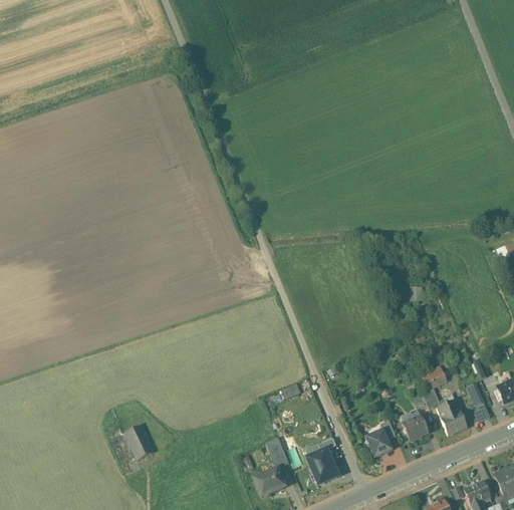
[(499,258),(513,250),(513,238),(513,237),(494,246),(499,258)]
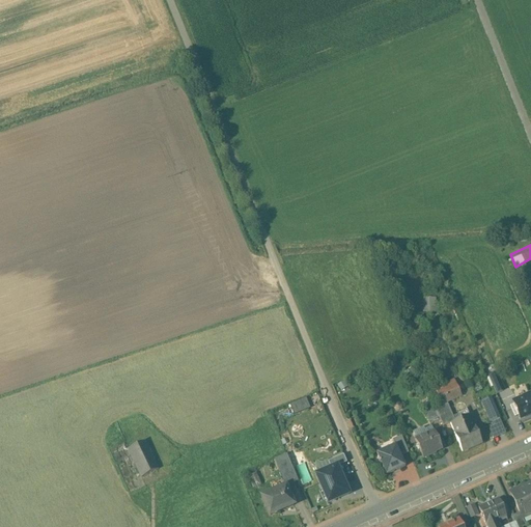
[(498,373),(491,378),(496,390),(504,387),(498,373)]
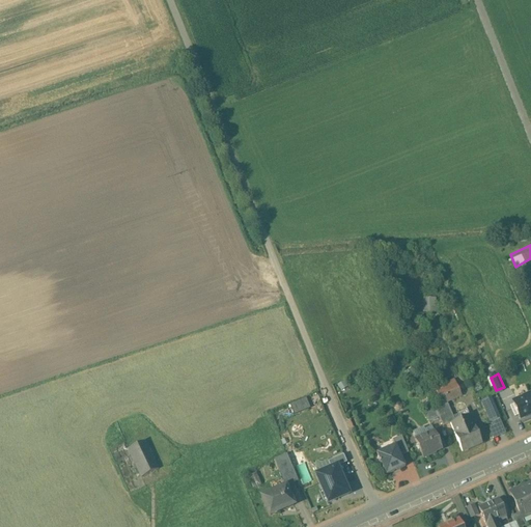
[(453,377),(435,385),(442,401),(460,393),(453,377)]
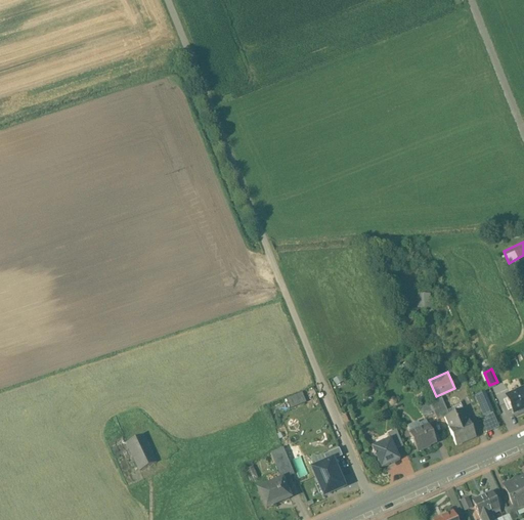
[(523,407),(523,385),(505,393),(506,397),(504,398),(508,408),(511,406),(514,415),(523,410),(523,408),(523,407)]
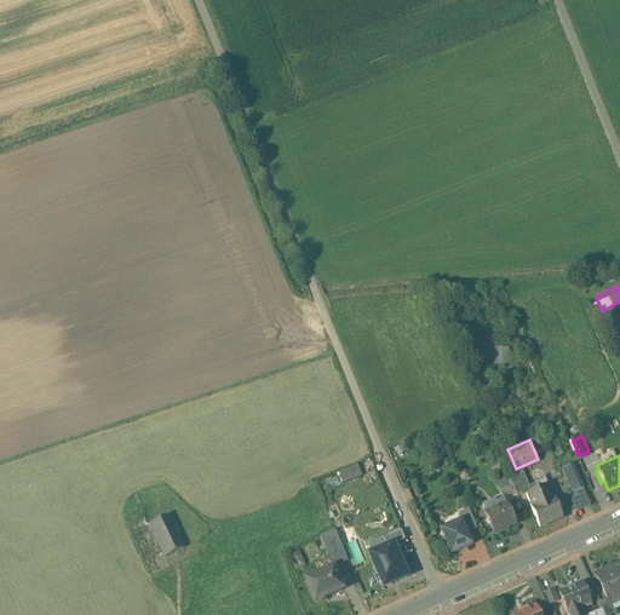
[(574,460),(562,465),(572,489),(573,488),(583,484),(584,484),(574,460)]
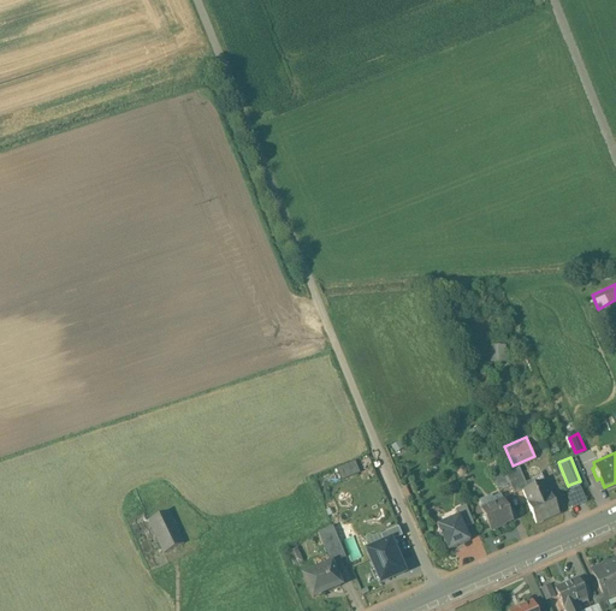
[(505,481),(498,467),(490,470),(497,485),(505,481)]
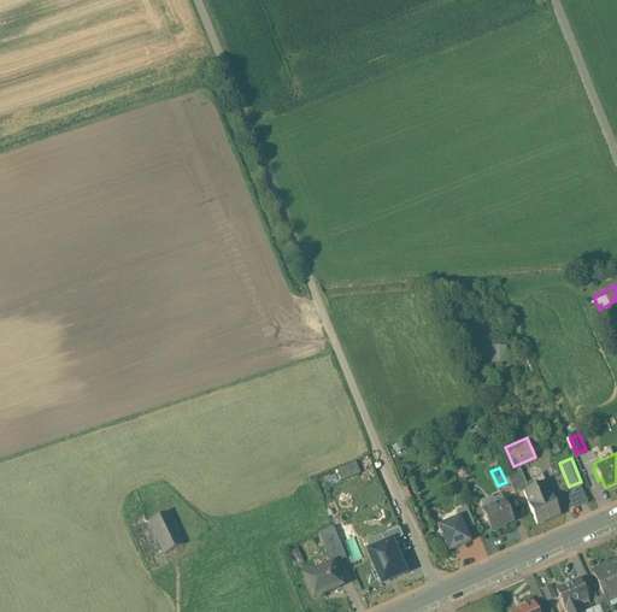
[(526,483),(518,468),(506,472),(512,488),(526,483)]
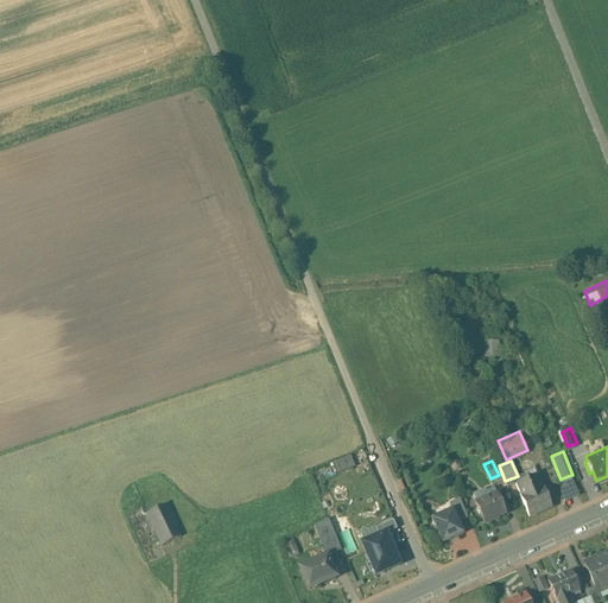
[(543,484),(537,471),(515,481),(521,494),(520,494),(529,513),(551,503),(543,484)]
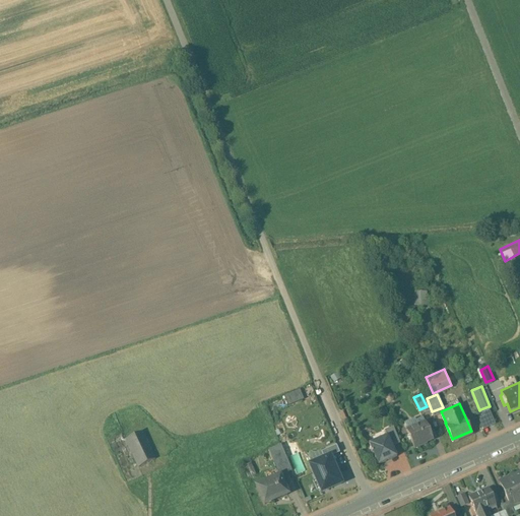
[(482,413),(478,415),(483,427),(496,422),(489,406),(480,409),(482,413)]
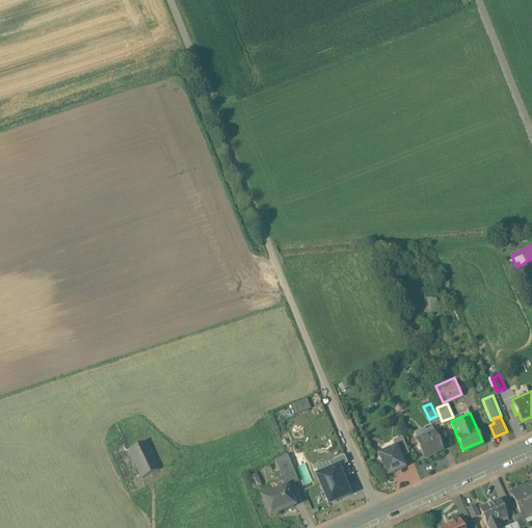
[(434,429),(416,438),(424,456),(435,451),(435,450),(442,447),(434,429)]
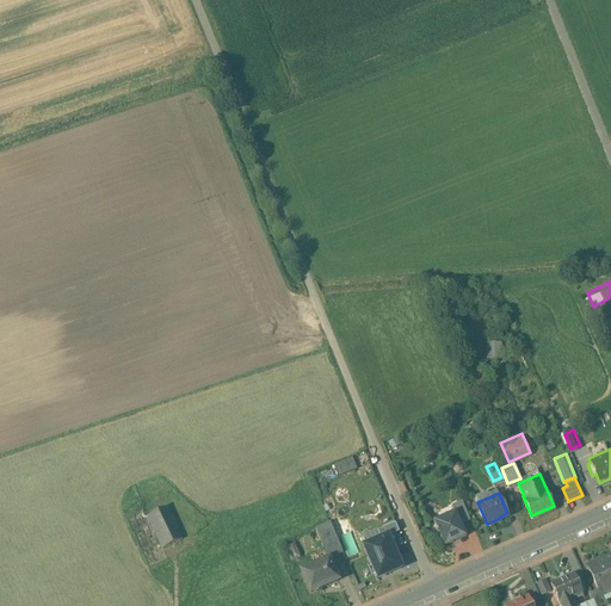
[(455,508),(461,521),(470,517),(462,498),(451,502),(455,508)]
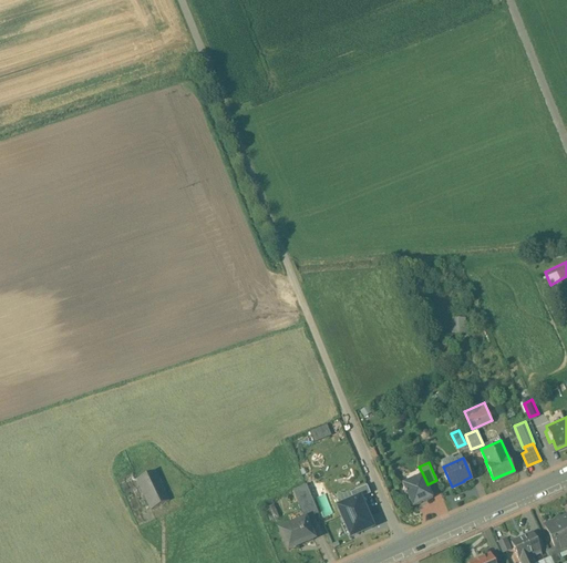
[(168,498),(155,468),(136,477),(151,507),(168,498)]
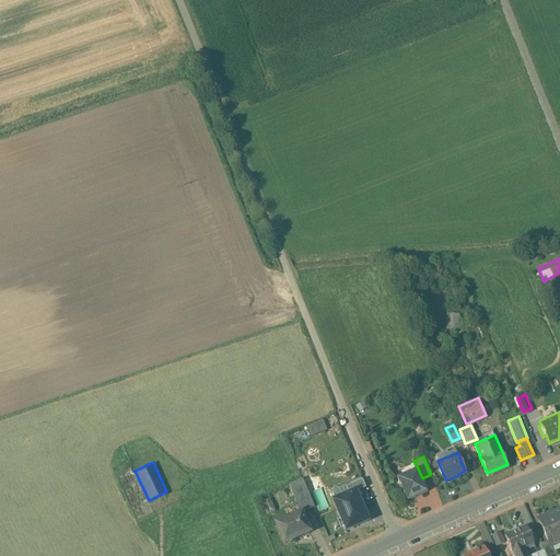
[(417,466),(397,475),(407,498),(427,489),(422,478),(417,466)]
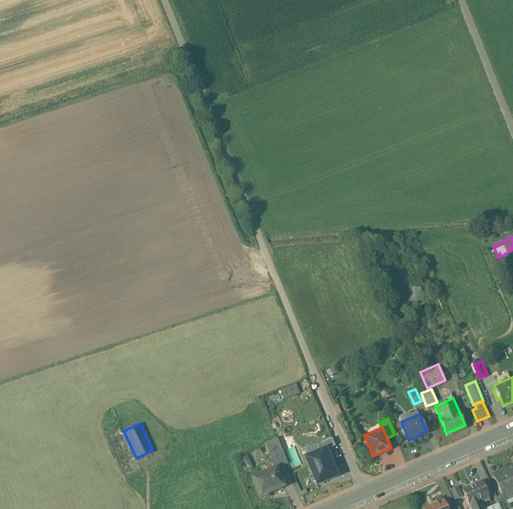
[(317,443),(320,449),(326,447),(335,444),(332,436),(317,443)]
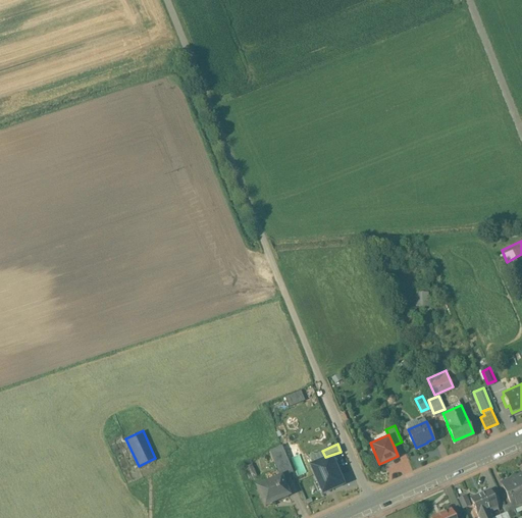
[(282,445),(270,451),(281,476),(294,470),(282,445)]
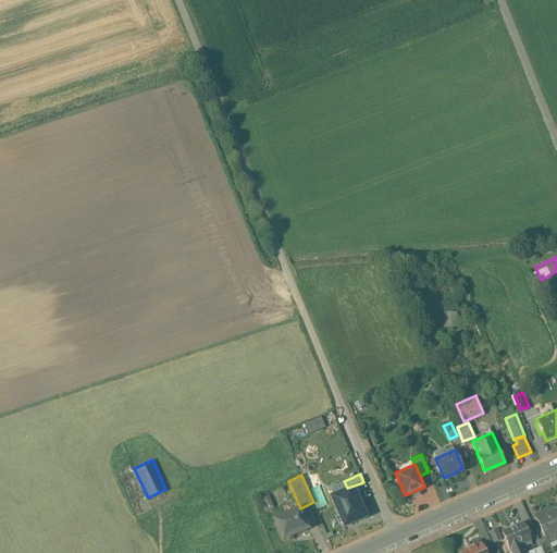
[(347,488),(331,495),(344,525),(367,515),(354,486),(347,488)]
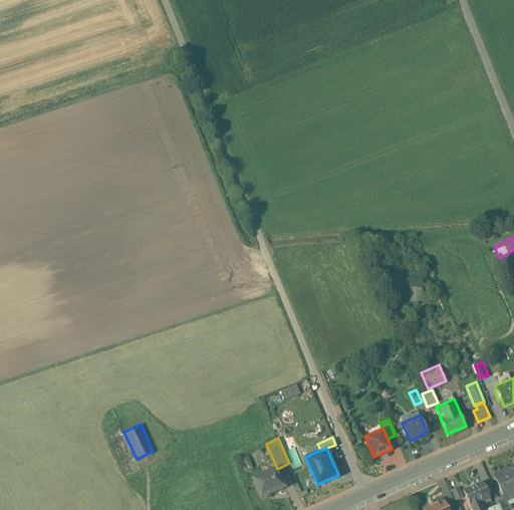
[(513,483),(507,468),(494,474),(502,493),(504,499),(505,498),(513,494),(513,483)]
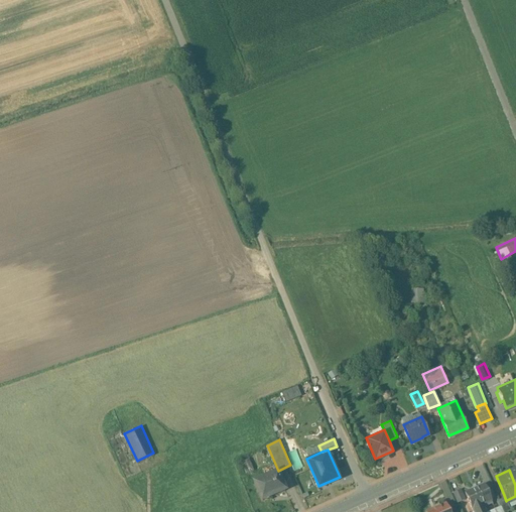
[(279,471),(254,482),(263,502),(288,491),(279,471)]
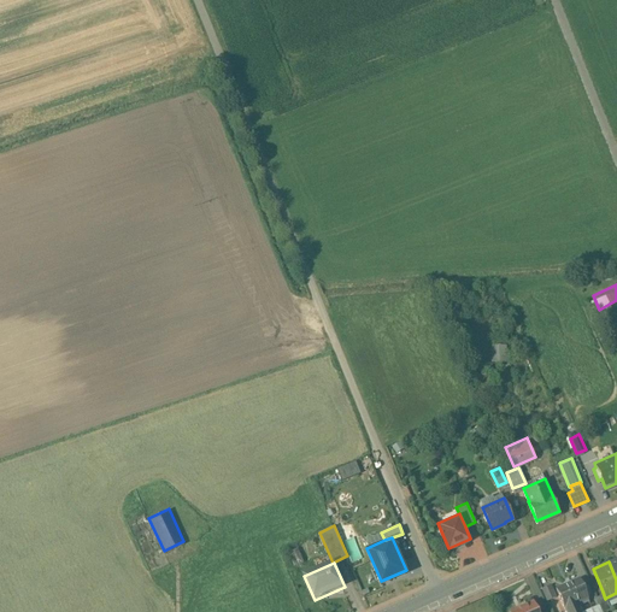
[(579,577),(556,587),(564,606),(566,611),(580,611),(575,600),(587,595),(579,577)]
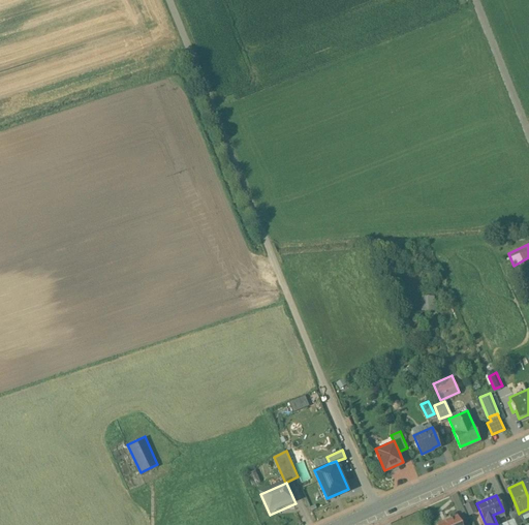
[(517,507),(511,511),(517,523),(523,521),(520,513),(519,514),(517,507)]
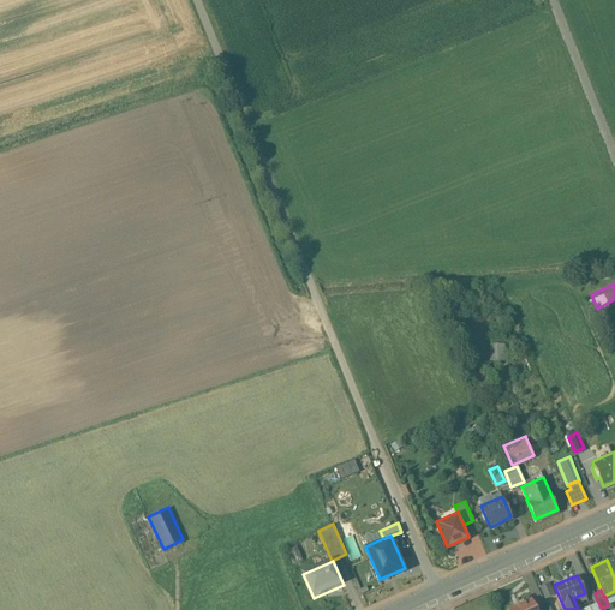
[(536,609),(531,598),(508,608),(508,609),(536,609)]
